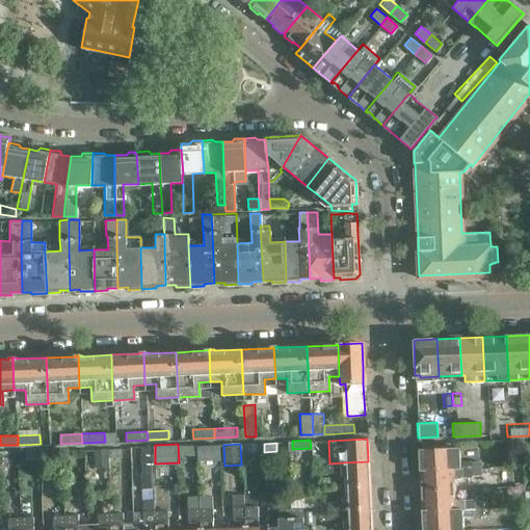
[(264,452),(264,444),(241,444),(241,453),(249,453),(264,452)]
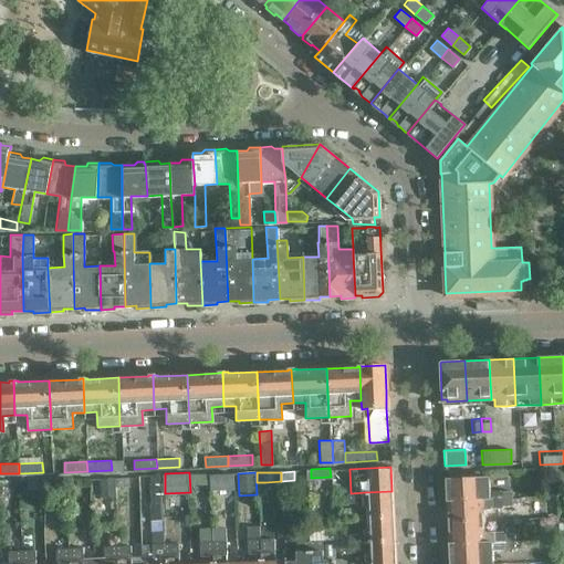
[(232,488),(231,473),(208,474),(209,487),(209,490),(232,488)]
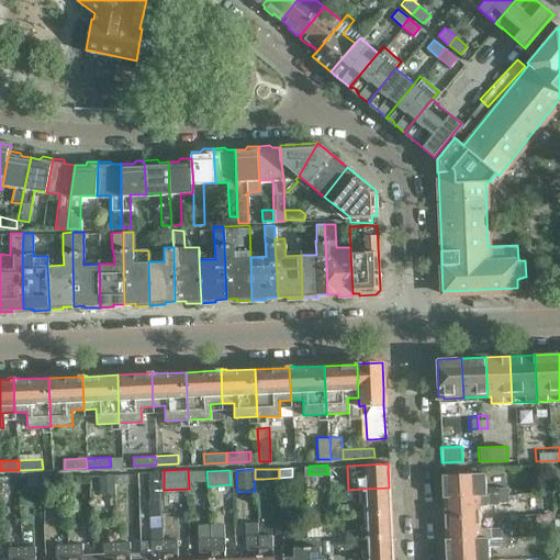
[(206,471),(192,471),(193,484),(208,483),(206,471)]
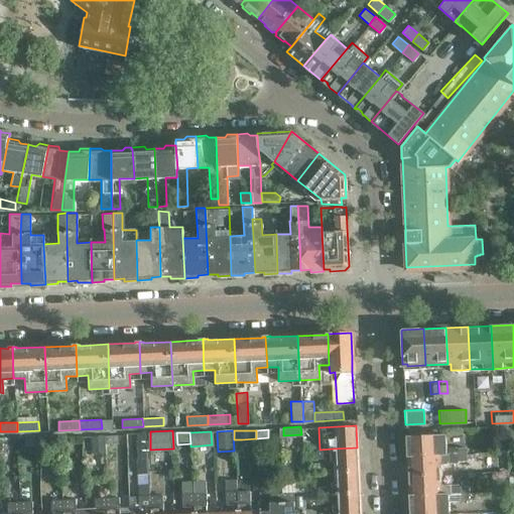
[(105,443),(125,442),(124,434),(105,435),(105,443)]
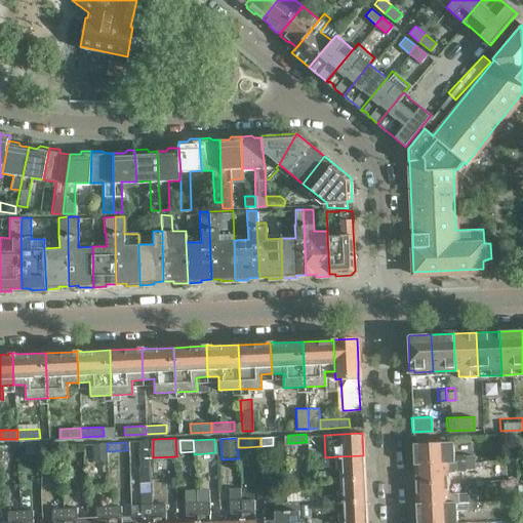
[(152,467),(152,442),(128,442),(129,468),(152,467)]
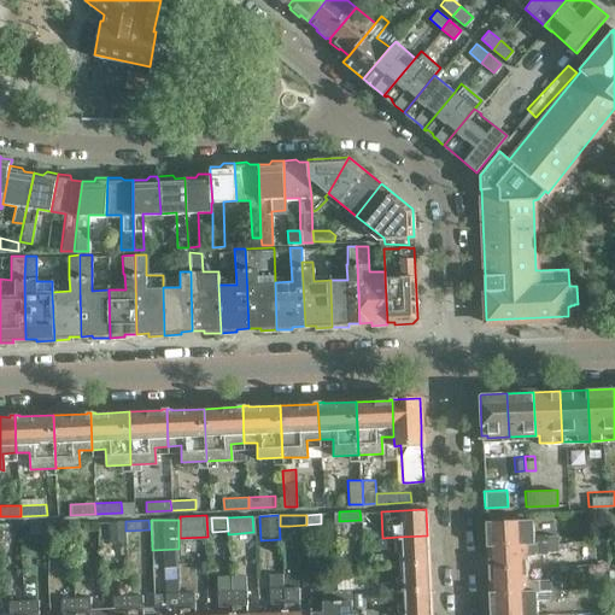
[(491,521),(485,522),(486,545),(534,543),(548,542),(556,542),(556,533),(533,534),(532,520),(491,521)]
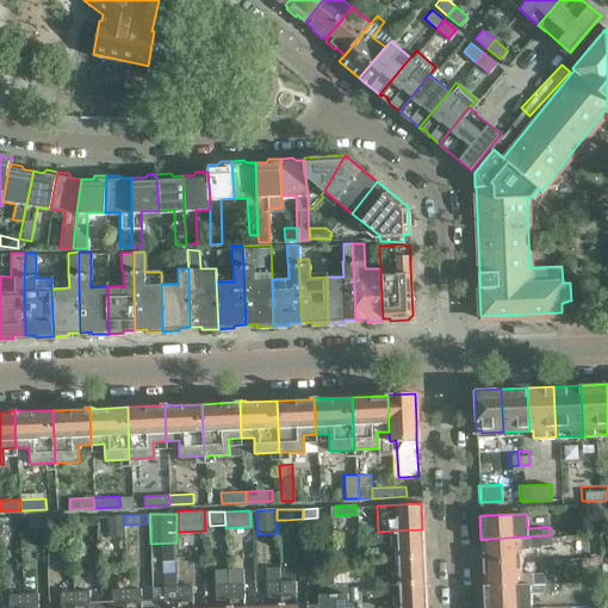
[(110,515),(110,537),(122,537),(122,515),(110,515)]
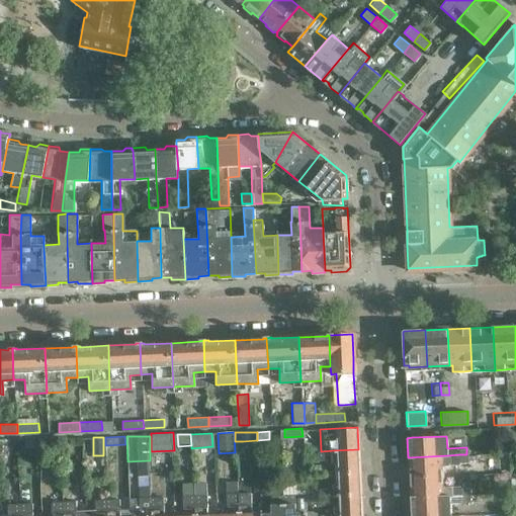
[(35,440),(23,440),(23,449),(36,448),(35,440)]
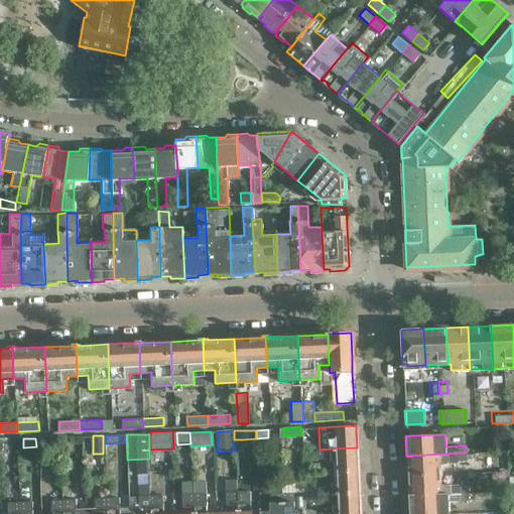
[(303,442),(304,451),(314,450),(313,441),(303,442)]
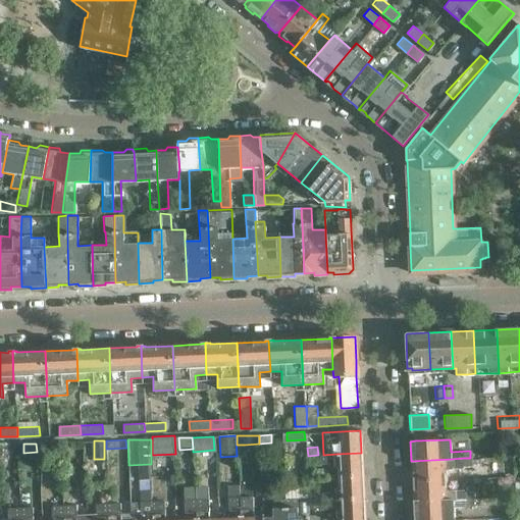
[(361,453),(336,454),(323,455),(318,455),(308,456),(308,463),(333,462),(333,466),(336,466),(338,476),(362,475),(361,453)]
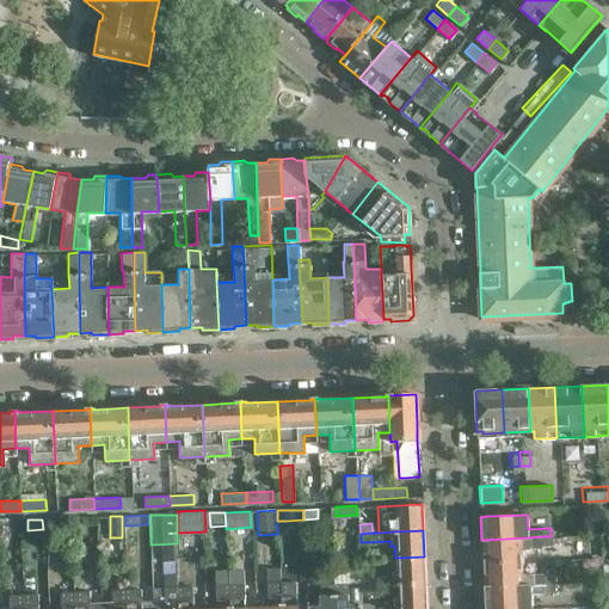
[(529,537),(481,540),(483,563),(523,560),(522,549),(530,549),(529,537)]
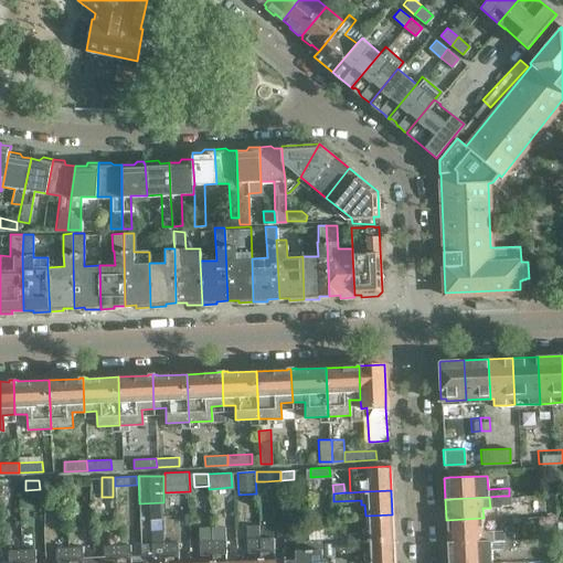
[(393,540),(392,514),(365,516),(365,527),(362,528),(362,532),(332,534),(332,539),(333,543),(367,541),(393,540)]
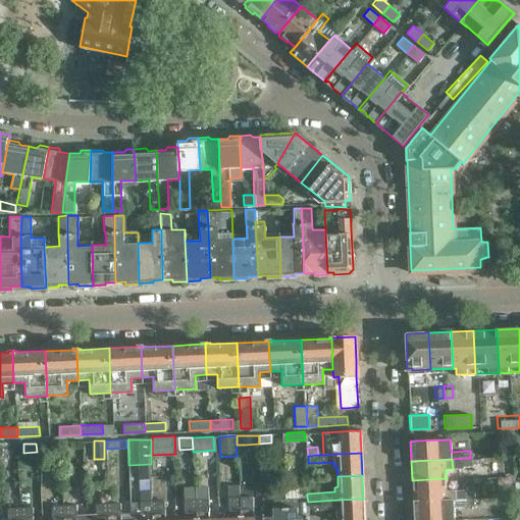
[(447,478),(412,480),(413,501),(448,499),(472,498),(472,489),(447,489),(447,478)]
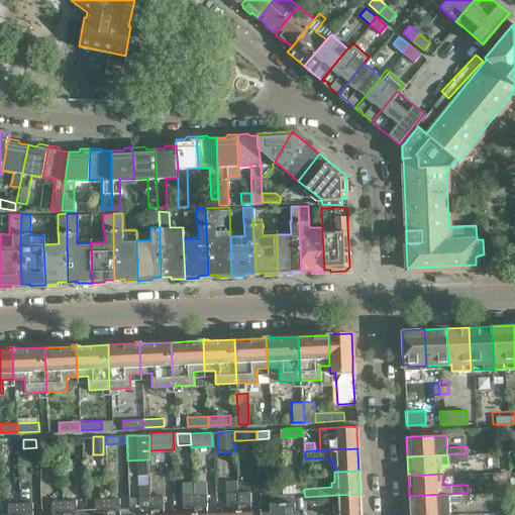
[(216,502),(216,514),(238,514),(238,492),(238,481),(237,481),(224,481),(225,502),(216,502)]
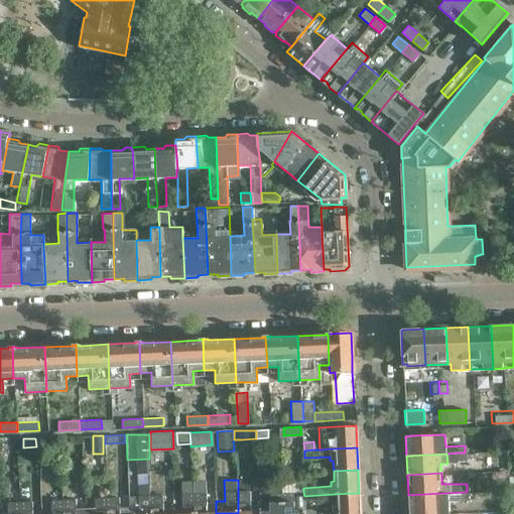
[(74,481),(62,481),(63,498),(75,497),(74,481)]
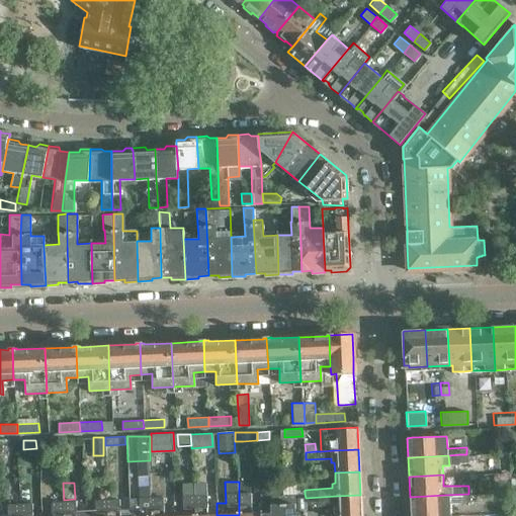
[(205,483),(194,483),(194,495),(195,515),(217,515),(217,503),(206,504),(205,483)]
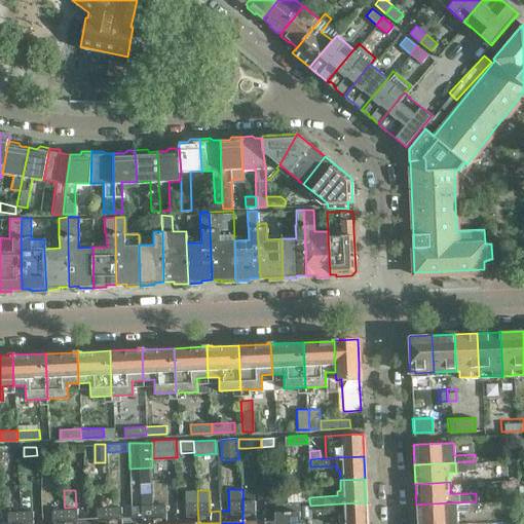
[(19,508),(27,507),(27,492),(17,493),(19,508)]
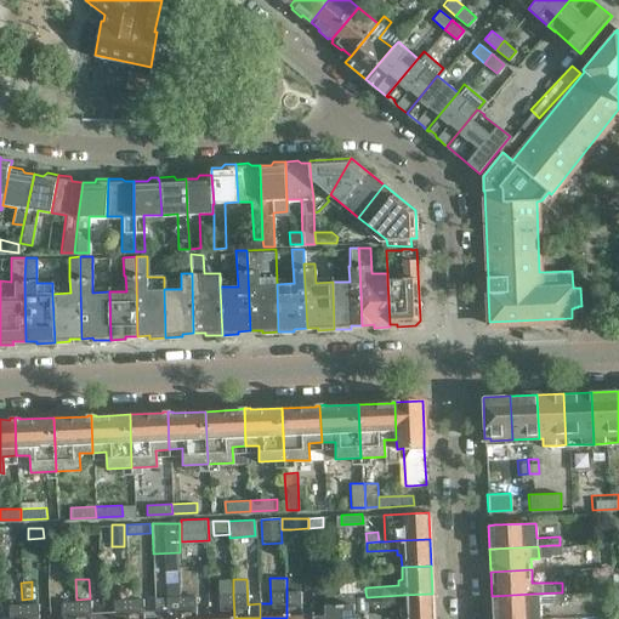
[(182,618),(181,596),(181,583),(165,583),(166,596),(155,597),(155,609),(157,618),(155,618),(182,618)]
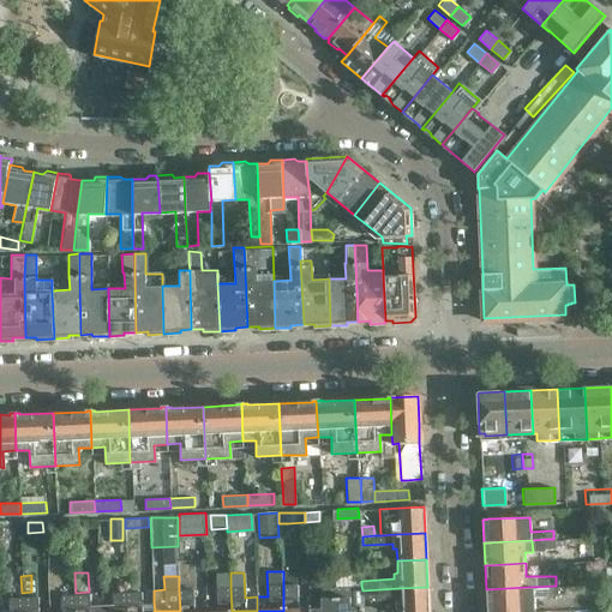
[(297,583),(283,585),(283,611),(309,611),(309,609),(309,605),(298,606),(297,583)]
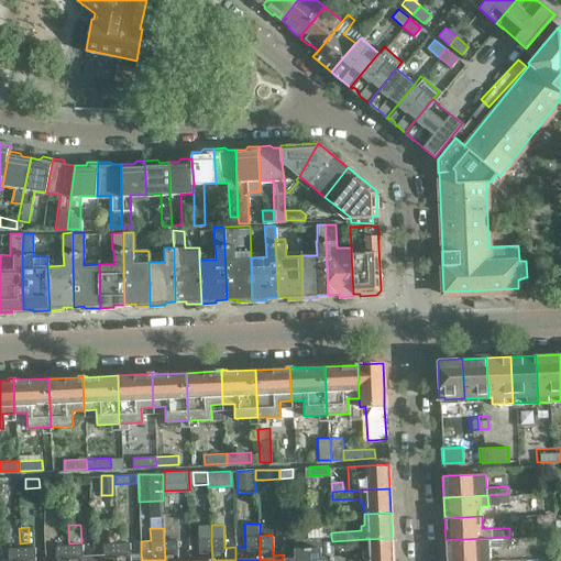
[(320,537),(307,538),(307,560),(332,560),(332,556),(332,547),(332,541),(331,537),(320,537)]
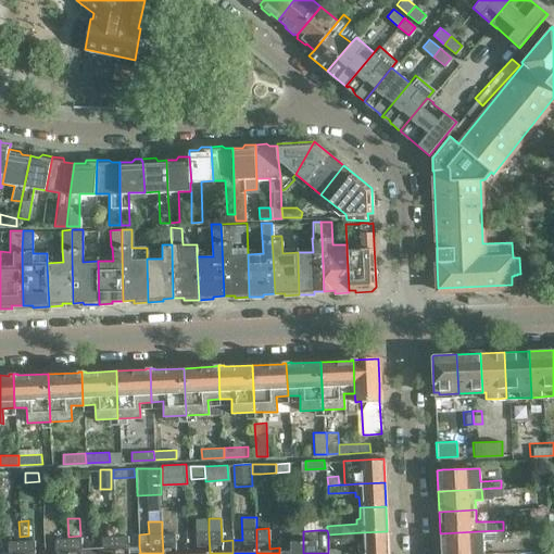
[(477,531),(440,533),(440,553),(443,553),(483,552),(482,540),(504,539),(503,530),(477,531)]
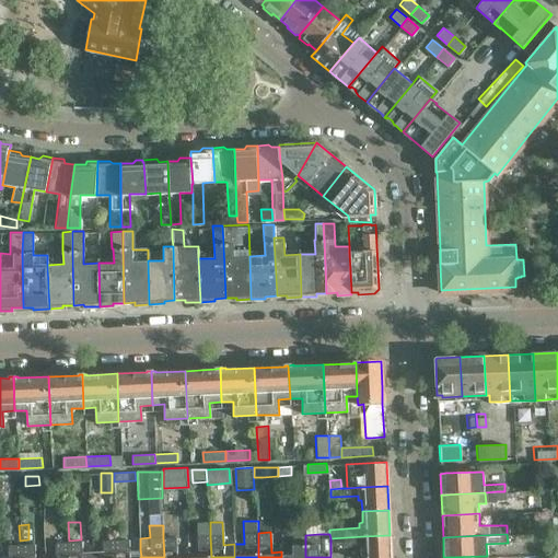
[(187,546),(188,556),(187,557),(211,557),(210,535),(196,535),(197,546),(187,546)]
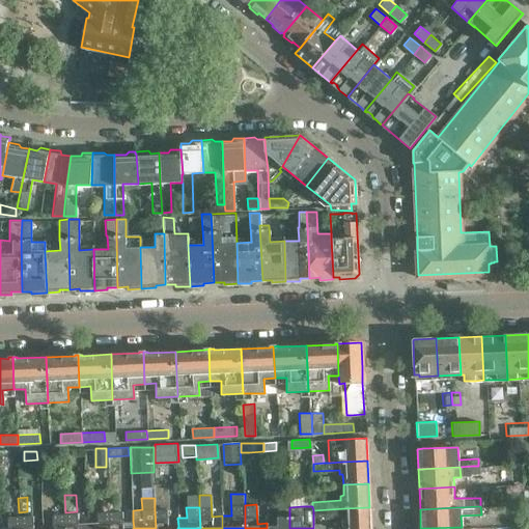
[(289,528),(289,507),(276,507),(277,526),(267,526),(267,528),(289,528)]
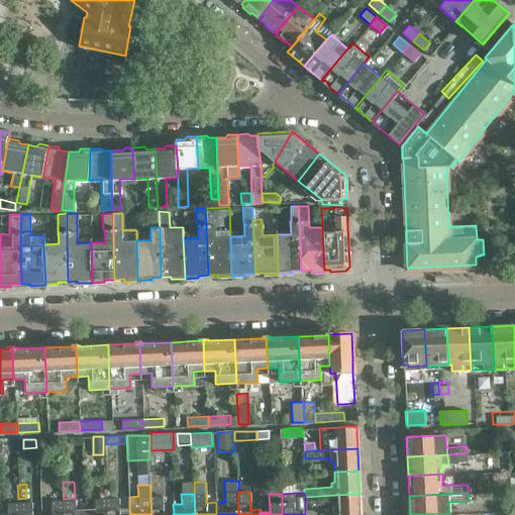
[(361,514),(359,494),(335,495),(335,504),(332,505),(332,509),(305,510),(305,514),(361,514)]
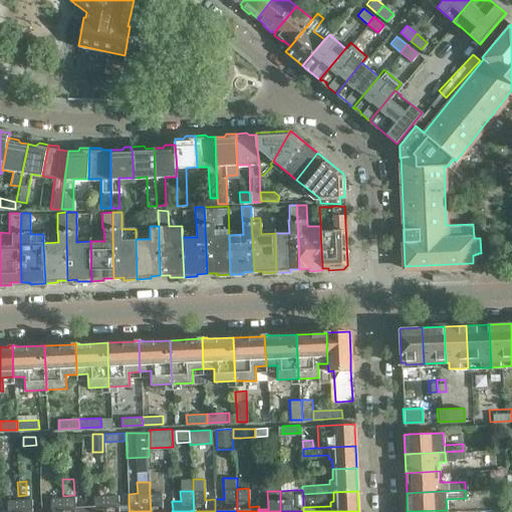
[(150,493),(151,511),(172,511),(173,510),(172,501),(162,502),(162,492),(150,493)]
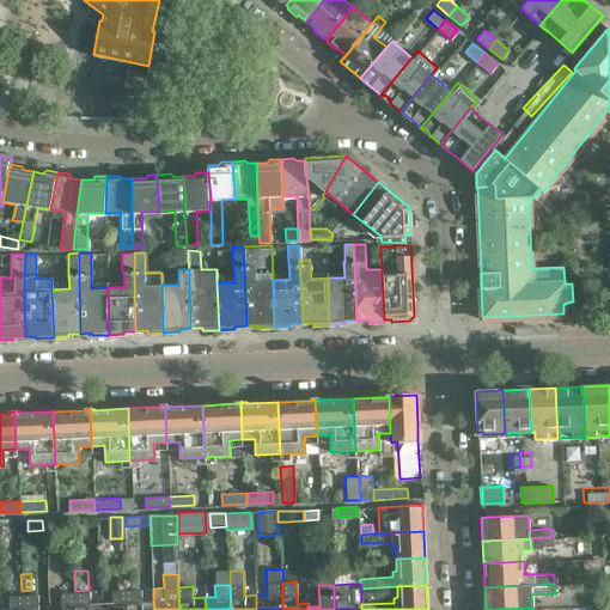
[(102,603),(102,609),(127,609),(127,590),(111,590),(111,602),(102,603)]
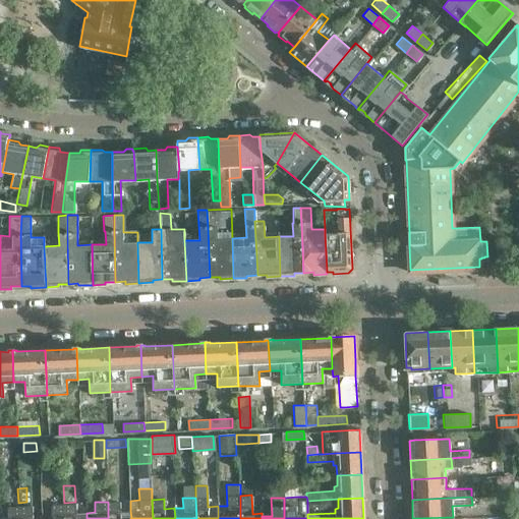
[(108,502),(108,518),(130,518),(131,518),(130,511),(120,511),(119,502),(108,502)]
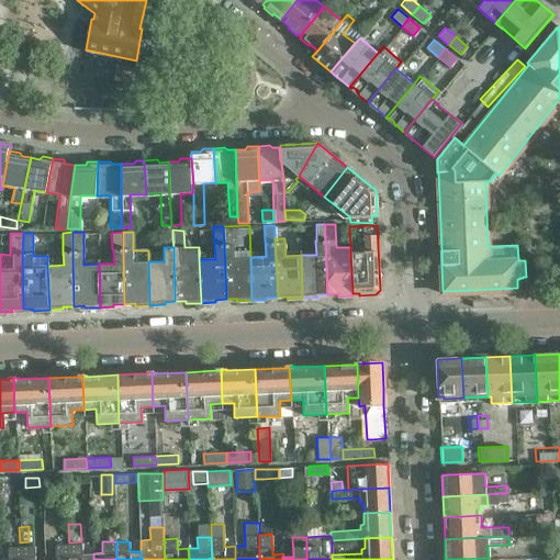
[(55,559),(69,559),(69,544),(55,545),(55,559)]
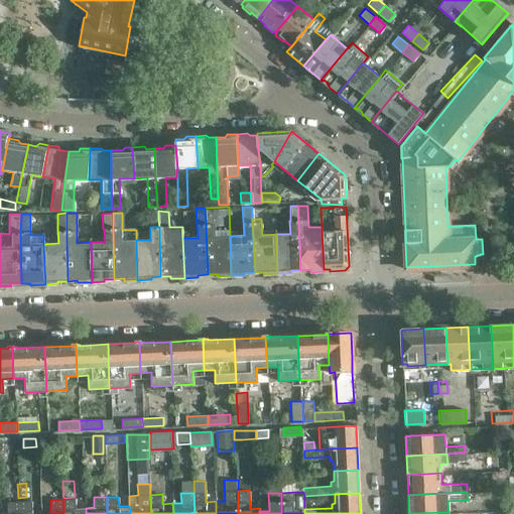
[(86,513),(86,508),(78,507),(77,499),(63,499),(63,513),(86,513)]
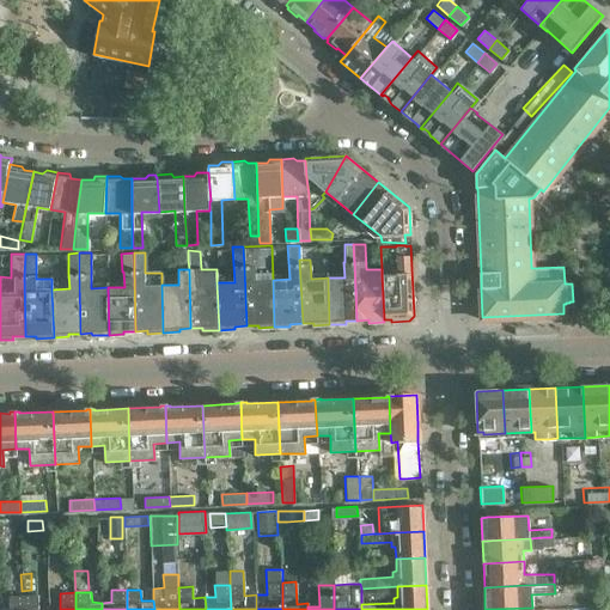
[(8,608),(0,608),(0,609),(24,609),(24,595),(7,596),(8,608)]
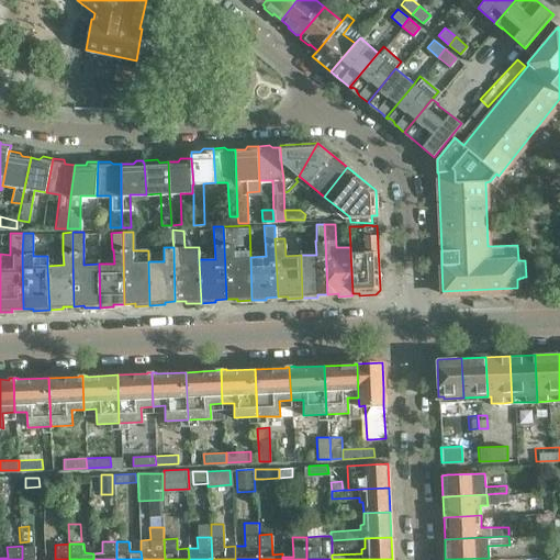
[(22,546),(22,559),(34,559),(34,546),(22,546)]
